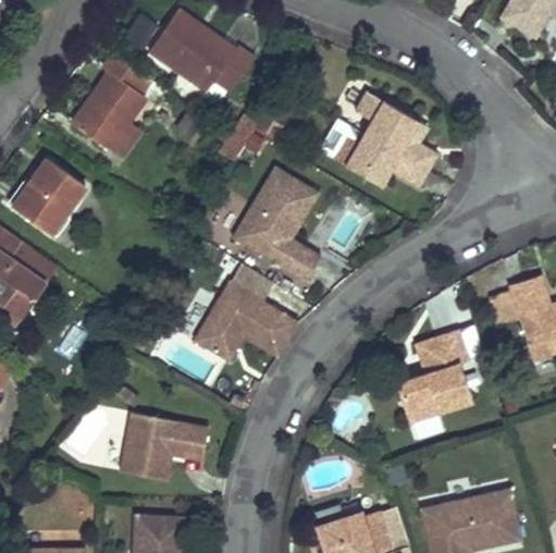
[(508,0),(496,21),(534,42),(554,8),(555,4),(555,0),(508,0)]
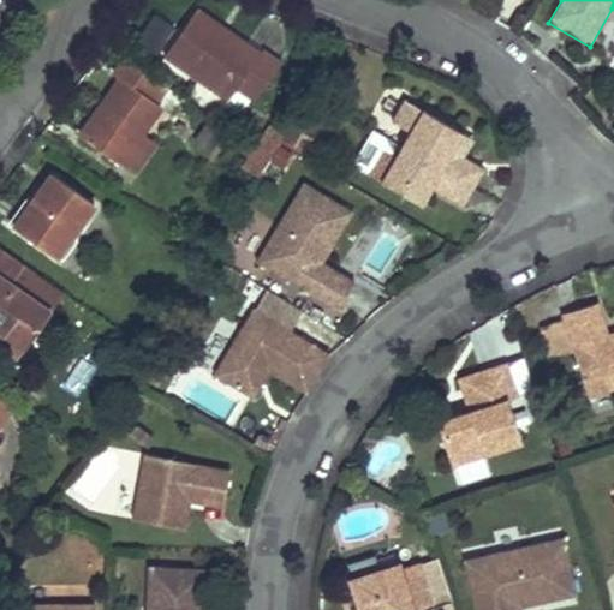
[(252,113),(286,65),(248,37),(242,43),(221,29),(226,24),(200,5),(167,51),(252,113)]
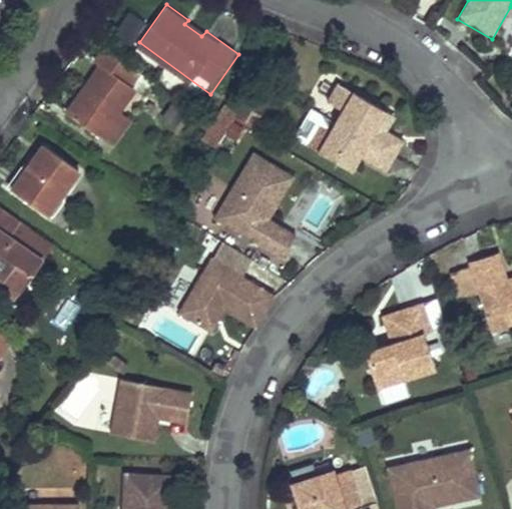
[(147,21),(130,9),(116,30),(132,42),(147,21)]
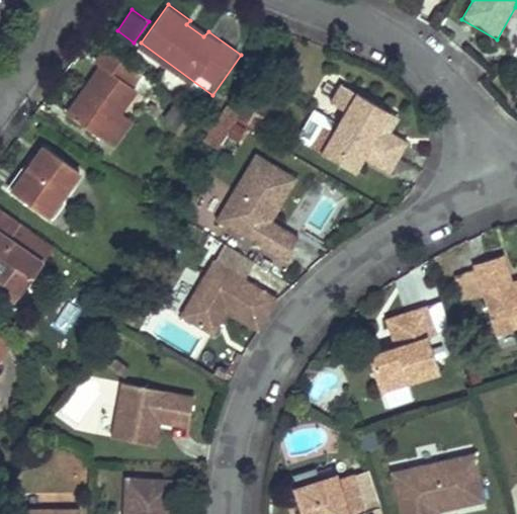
[(103,64),(86,88),(70,111),(102,135),(103,134),(118,111),(137,86),(126,79),(136,66),(107,46),(97,60),(103,64)]
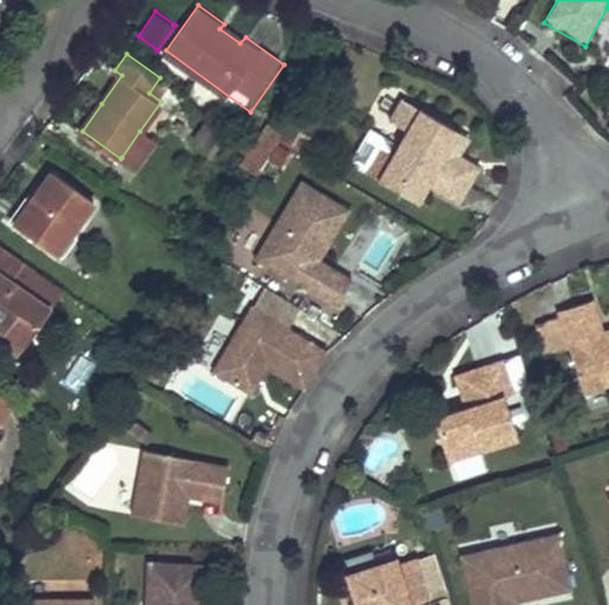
[(460,135),(403,101),(390,123),(408,133),(401,145),(393,157),(381,150),(366,176),(412,203),(423,184),(429,186),(458,205),(467,188),(478,172),(459,161),(448,155),(460,135)]
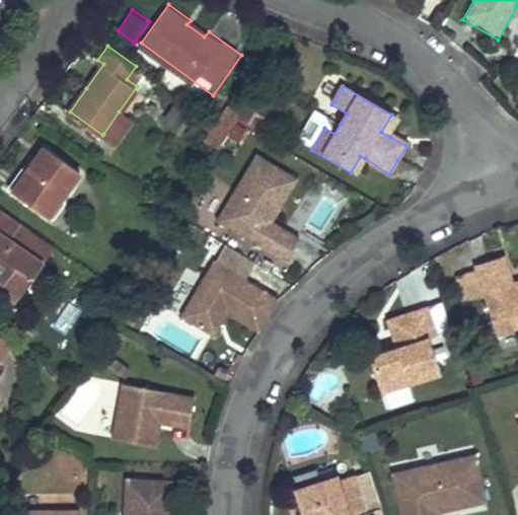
[(213,122),(224,130),(234,112),(223,104),(213,122)]
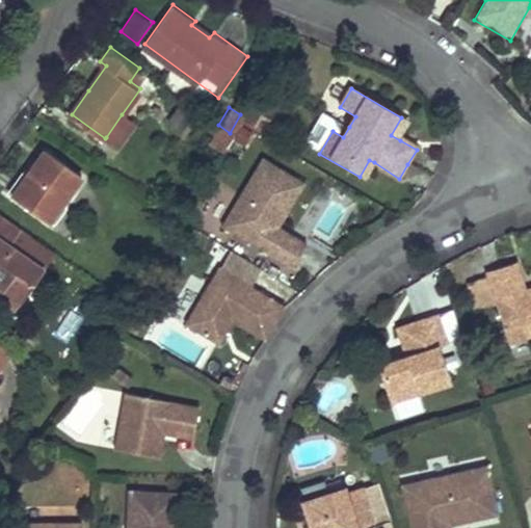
[(114,143),(131,121),(122,114),(106,137),(114,143)]
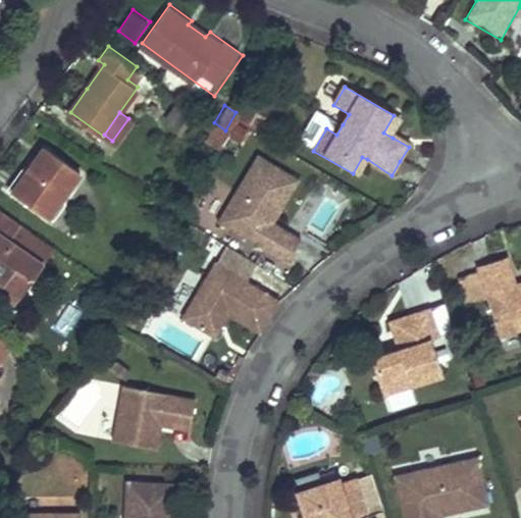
[(383,133),(393,138),(403,120),(394,115),(383,133)]
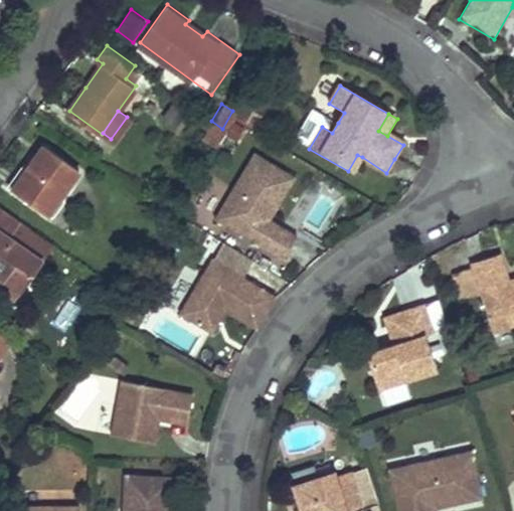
[(200,140),(206,143),(211,146),(222,129),(211,121),(200,140)]
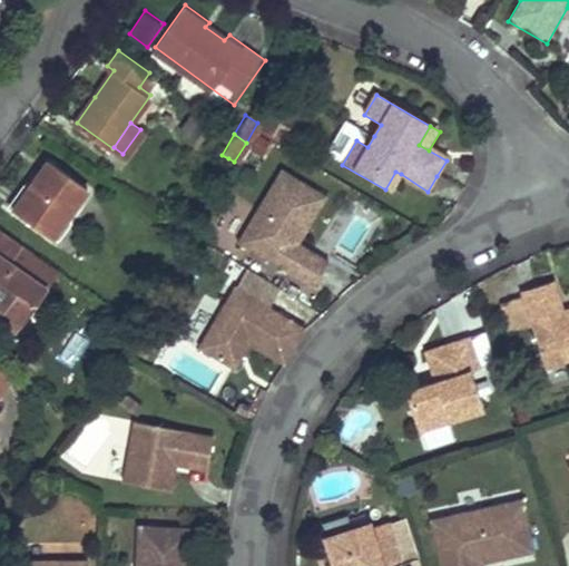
[(15,206),(33,220),(54,234),(88,186),(49,158),(15,206)]
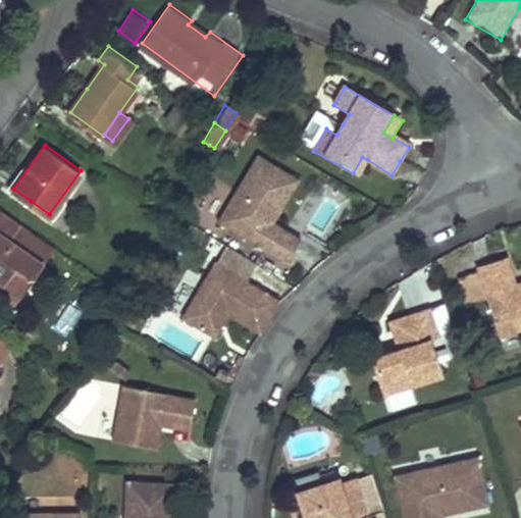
[(299,183),(257,157),(225,208),(232,212),(223,228),(284,266),(300,241),(271,224),(264,220),(271,209),(278,213),(299,183)]
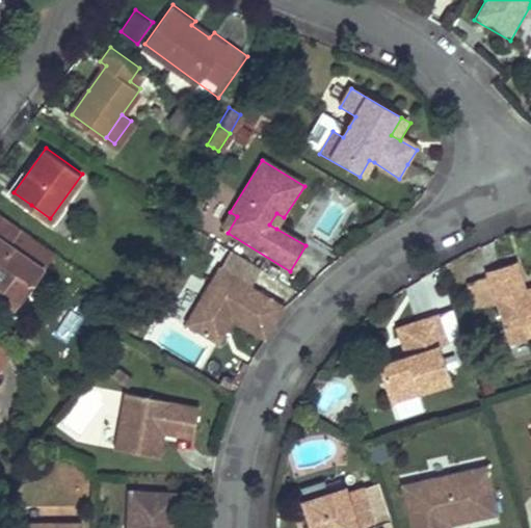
[(369,160),(360,177),(364,180),(374,162),(369,160)]
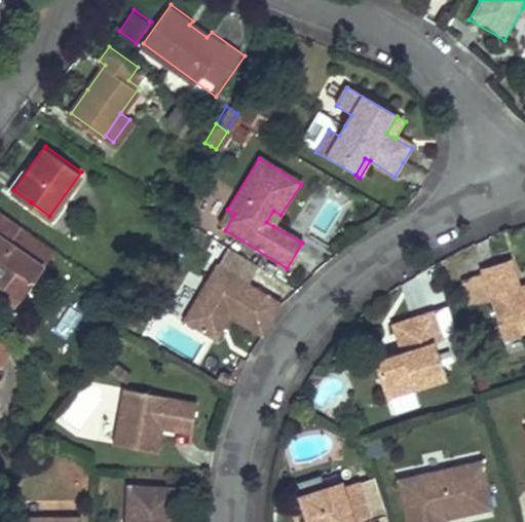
[(0,274),(22,290),(43,259),(28,248),(37,233),(0,207),(0,274)]
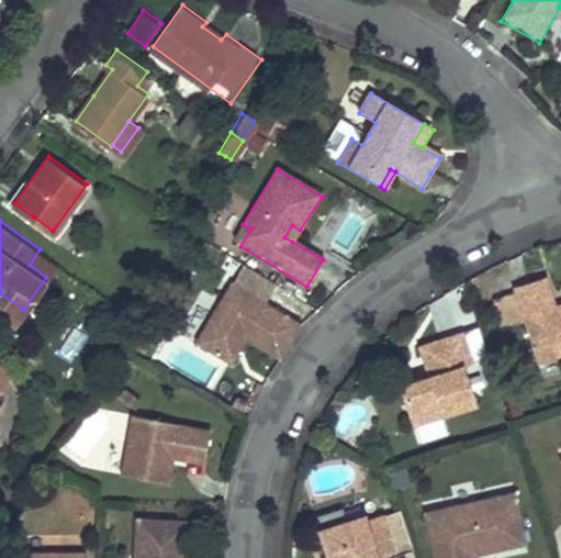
[(250,229),(243,224),(233,241),(240,246),(250,229)]
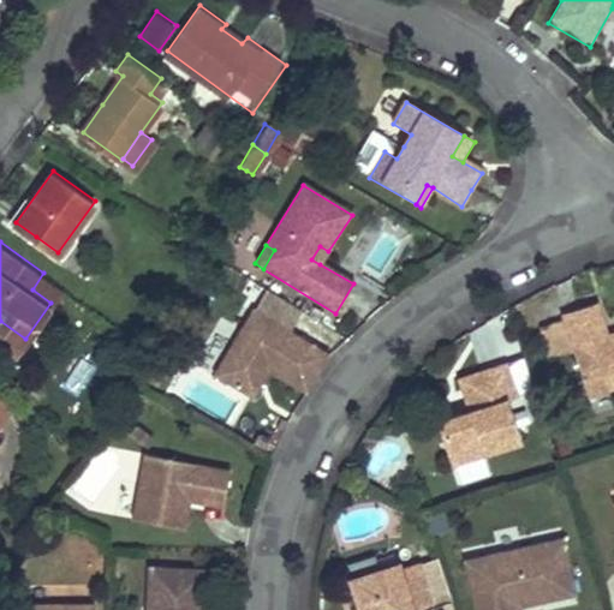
[(328,251),(320,246),(311,259),(320,264),(328,251)]
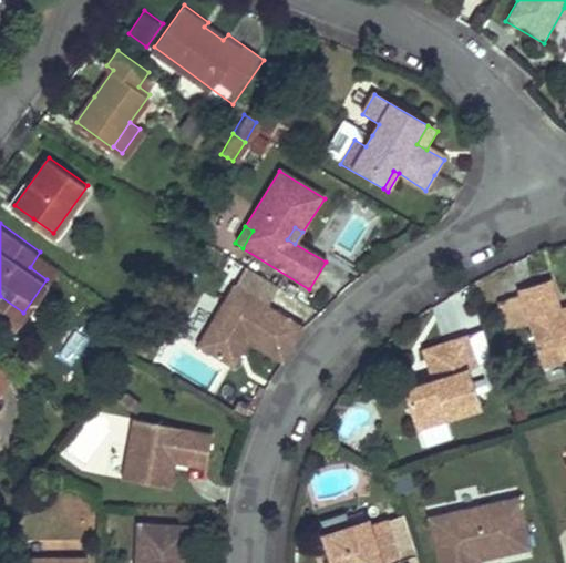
[(61,266),(40,252),(30,267),(47,279),(50,282),(61,266)]
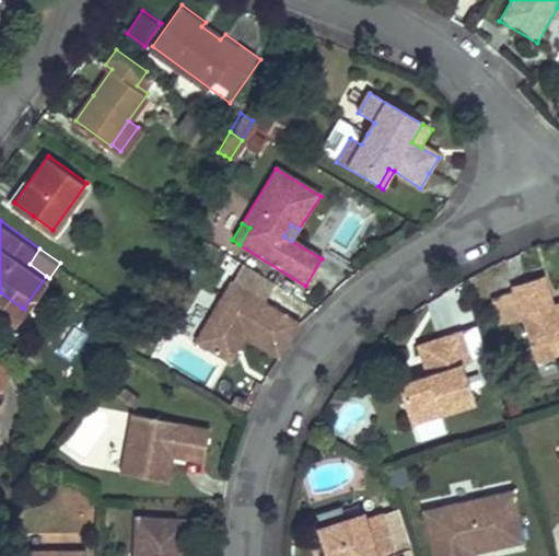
[(543,279),(509,290),(533,365),(558,355),(558,304),(552,307),(543,279)]
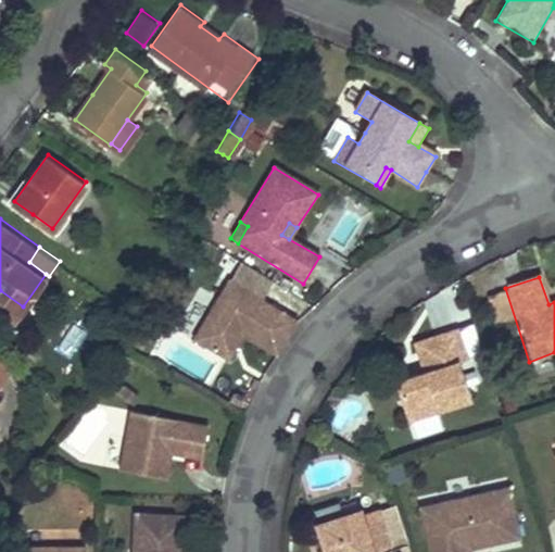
[(297,323),(226,278),(189,337),(221,356),(235,331),(246,339),(273,356),(297,323)]
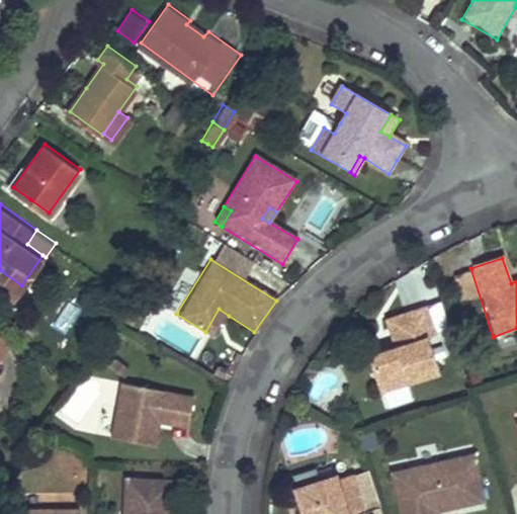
[(0,284),(14,295),(21,285),(0,270),(0,284)]
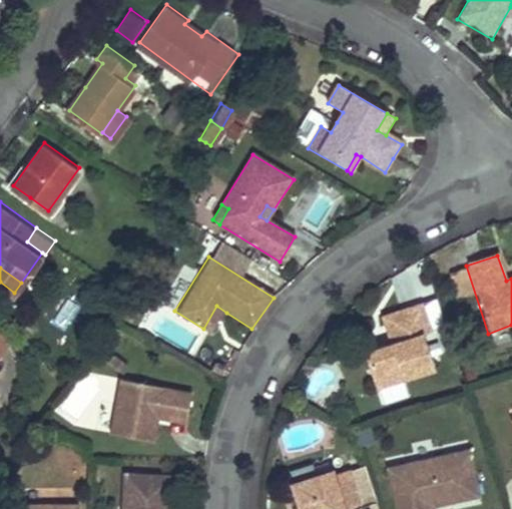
[(415,305),(376,317),(385,342),(360,351),(372,387),(427,368),(414,332),(423,329),(415,305)]
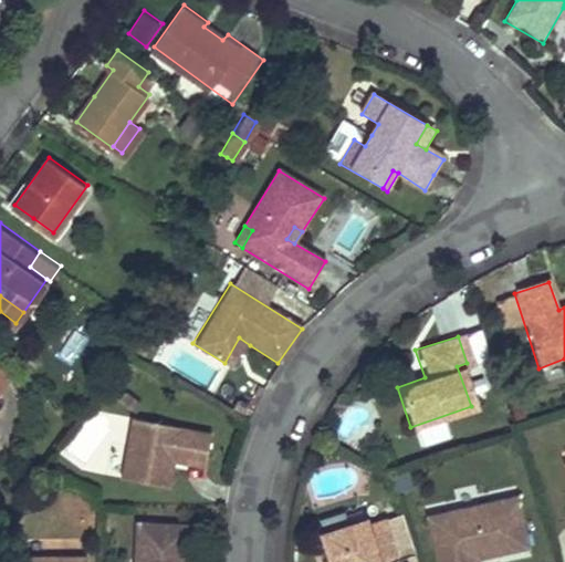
[(239,337),(225,363),(234,370),(250,345),(239,337)]
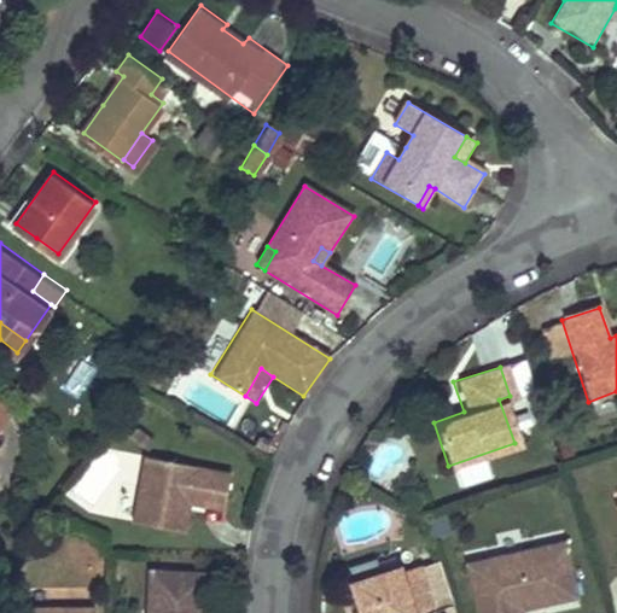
[(0,424),(15,406),(0,395),(0,424)]
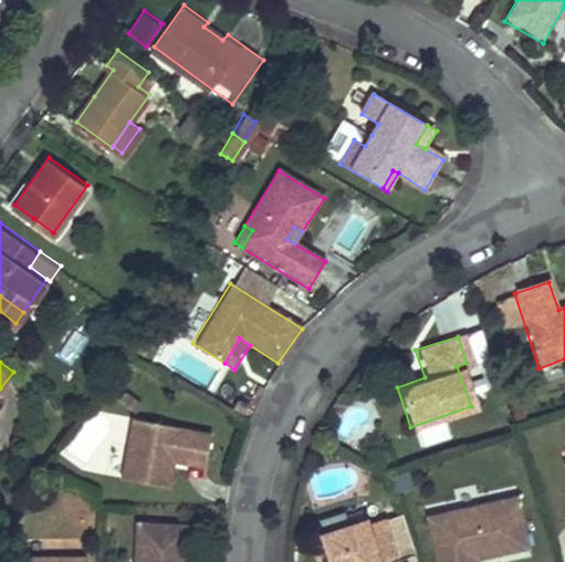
[(211,432),(129,416),(118,477),(169,486),(174,462),(203,468),(211,432)]
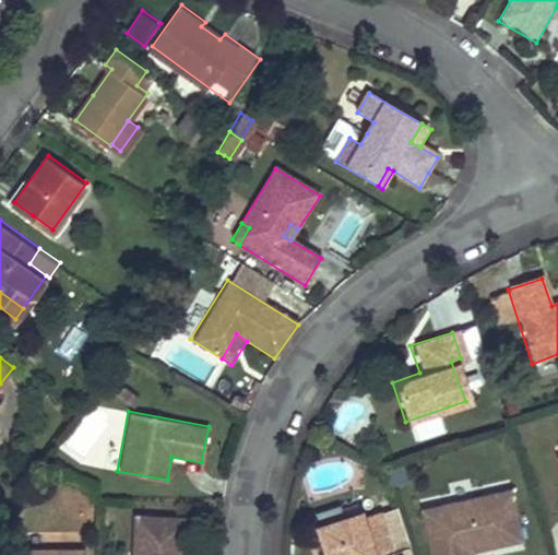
[(429,554),(469,554),(467,546),(478,544),(479,552),(519,543),(508,494),(419,514),(429,554)]
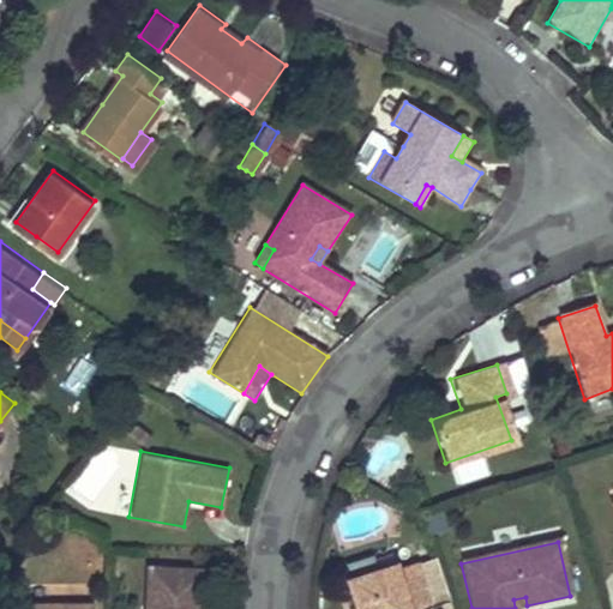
[(390,562),(377,568),(379,576),(392,571),(390,562)]
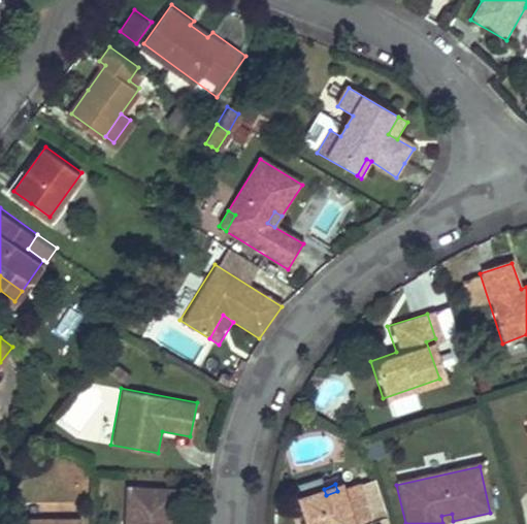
[(324,489),(291,498),(298,523),(360,523),(364,523),(353,486),(337,491),(326,495),(324,489)]
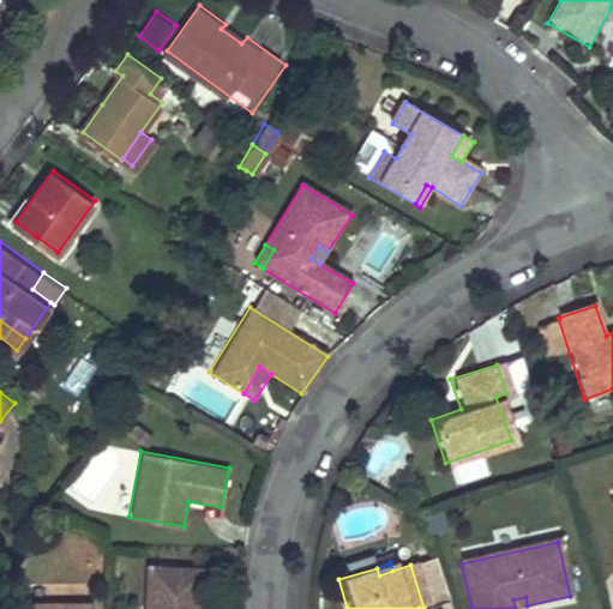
[(203,608),(204,571),(148,570),(145,608),(203,608)]
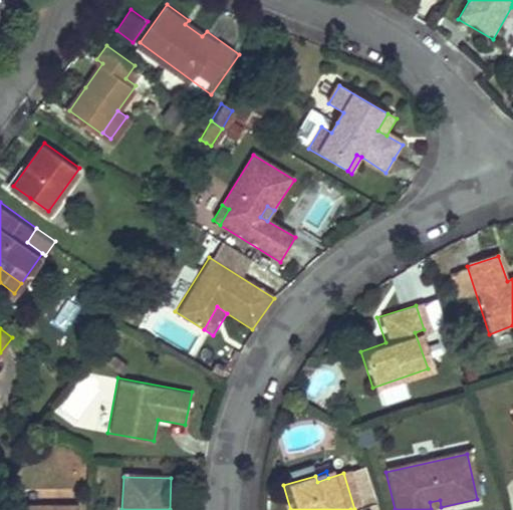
[(430,502),(431,509),(441,507),(440,500),(430,502)]
